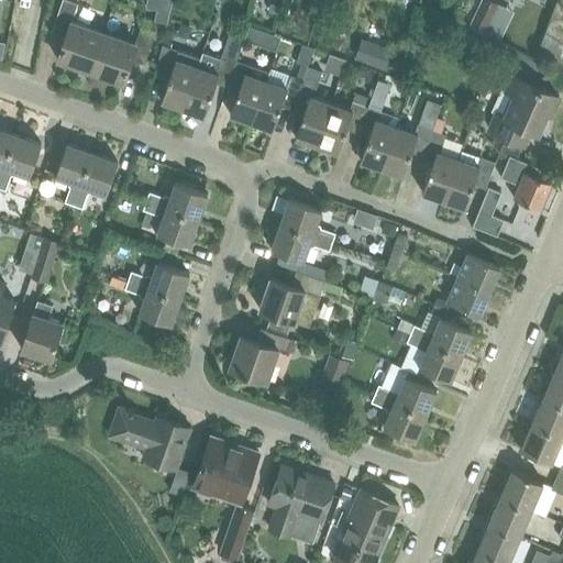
[(57,59),(90,70),(103,31),(73,20),(78,3),(69,0),(62,0),(52,31),(66,36),(57,59)]
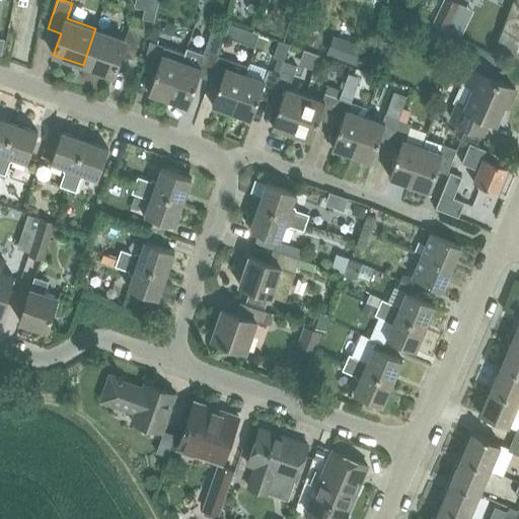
[(158,0),(147,0),(143,17),(154,20),(159,0),(158,0)]
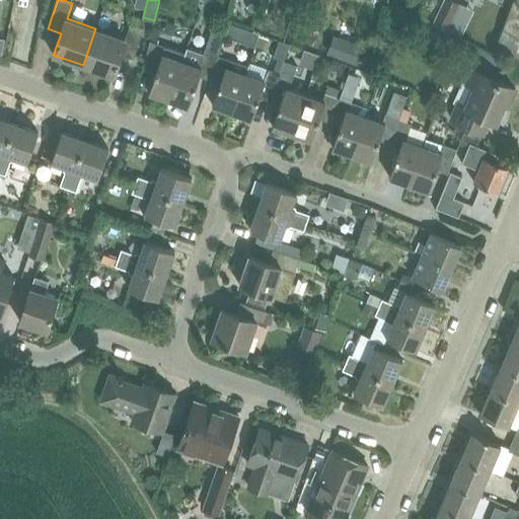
[(453,0),(443,0),(432,24),(446,31),(460,3),(453,0)]
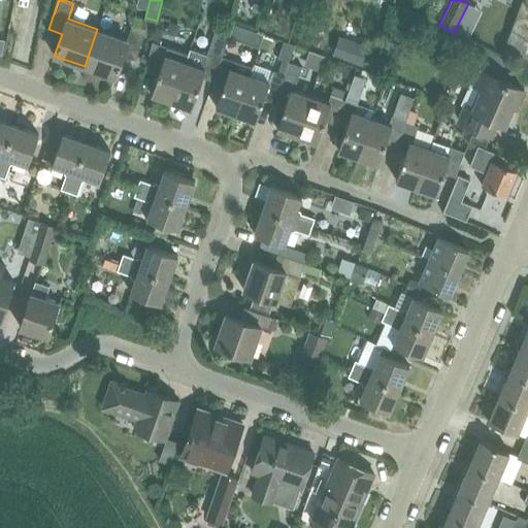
[(527,0),(522,0),(510,29),(527,39),(527,0)]
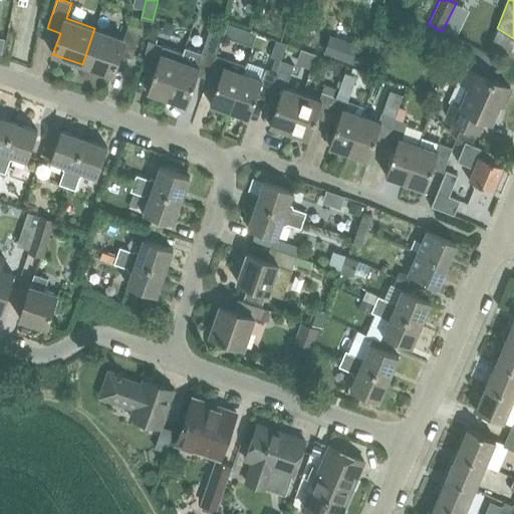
[(247,2),(246,11),(254,12),(255,3),(247,2)]
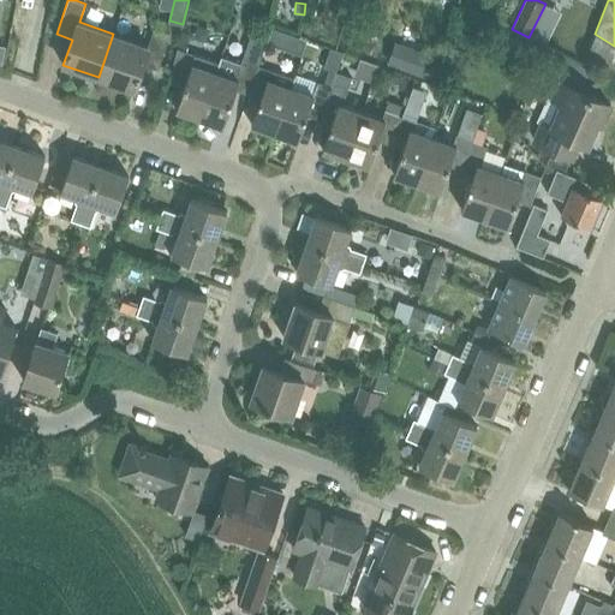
[(471,11),(455,19),(466,36),(481,27),(471,11)]
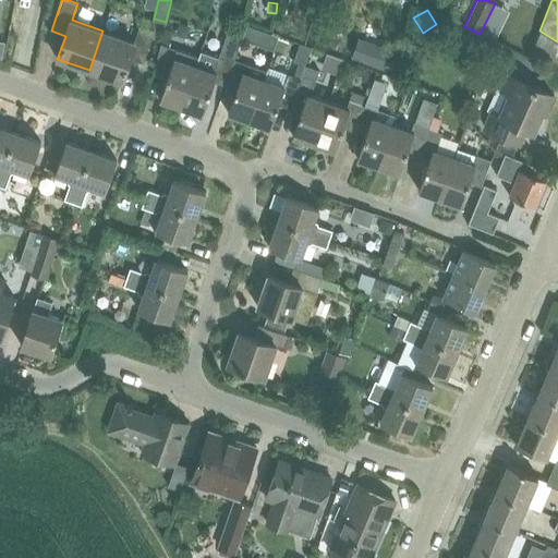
[(144,63),(150,43),(155,29),(140,24),(133,41),(102,31),(89,70),(122,81),(130,58),(144,63)]
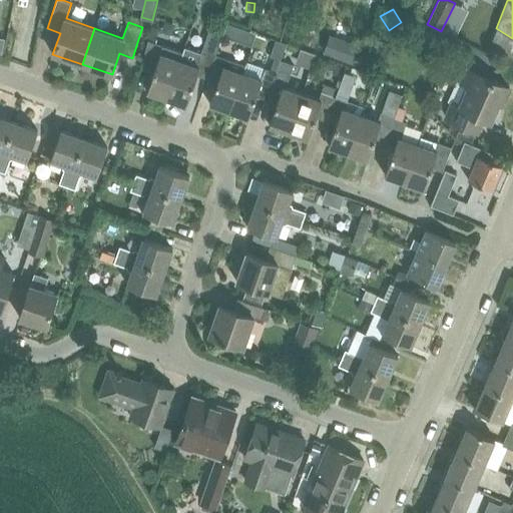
[(227,23),(223,36),(251,45),(255,33),(227,23)]
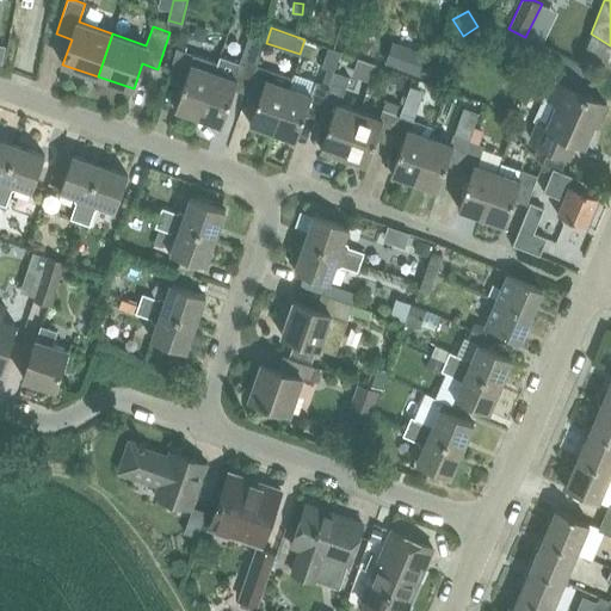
[(176,109),(197,116),(213,69),(215,69),(217,62),(197,55),(198,54),(178,47),(170,78),(184,84),(176,109)]
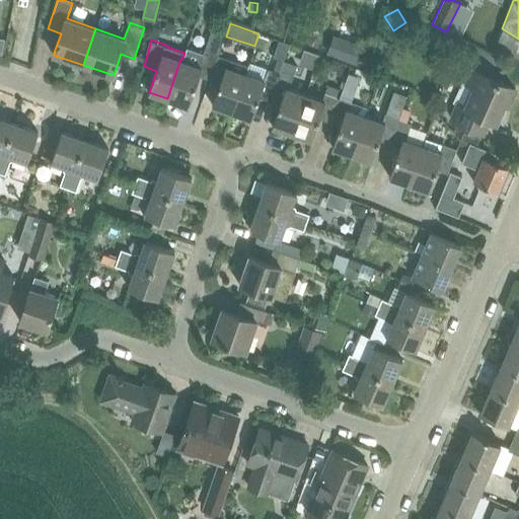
[(357,45),(351,62),(363,66),(369,49),(357,45)]
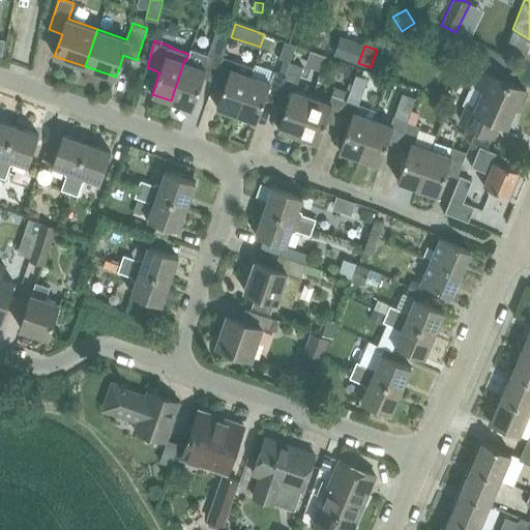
[(203,78),(212,81),(222,55),(208,50),(207,54),(190,48),(188,54),(186,60),(184,60),(171,100),(193,109),(203,78)]
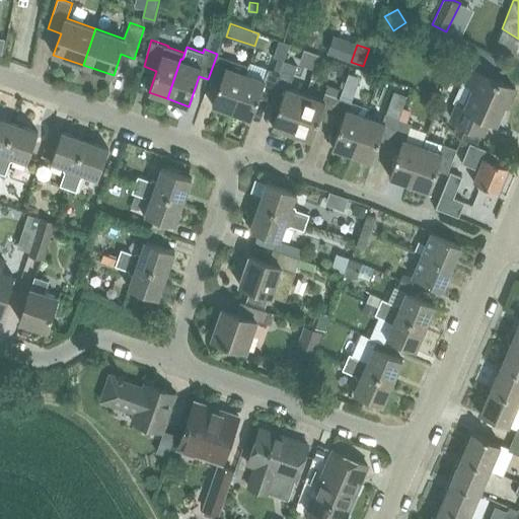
[(218,54),(217,54),(208,79),(219,83),(212,104),(230,112),(246,65),(231,60),(231,59),(218,54)]
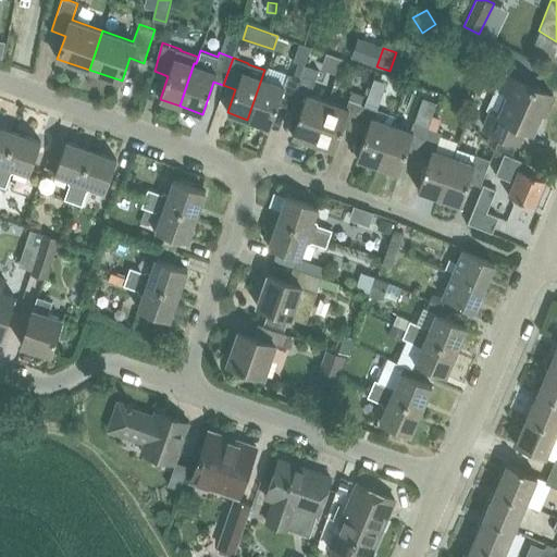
[(292,135),(312,143),(327,99),(311,94),(319,71),(305,65),(299,81),(298,81),(288,108),(300,112),(292,135)]
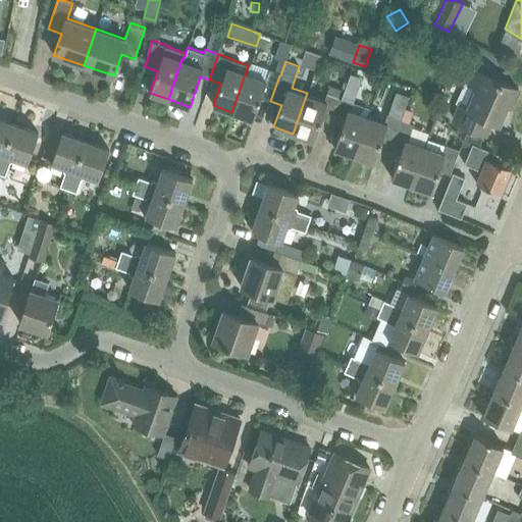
[(261,98),(270,101),(279,75),(270,72),(271,69),(252,62),(250,65),(248,65),(231,112),(253,119),(261,98)]
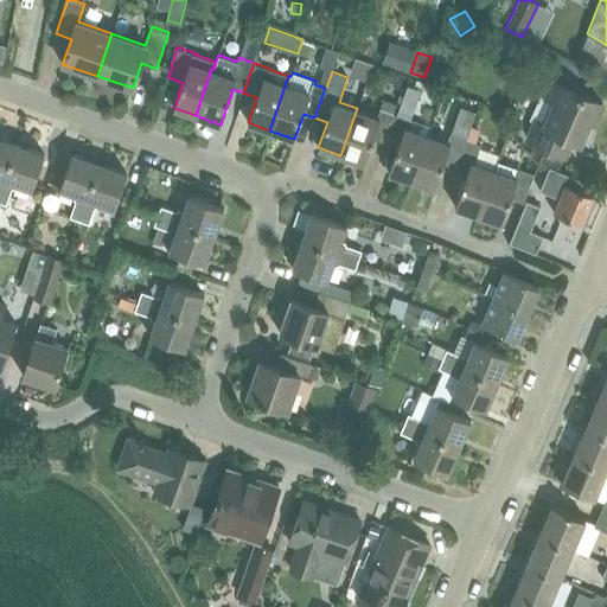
[(604,103),(581,94),(553,81),(544,97),(541,96),(530,120),(535,122),(528,139),(564,155),(572,140),(580,144),(589,121),(594,123),(604,103)]
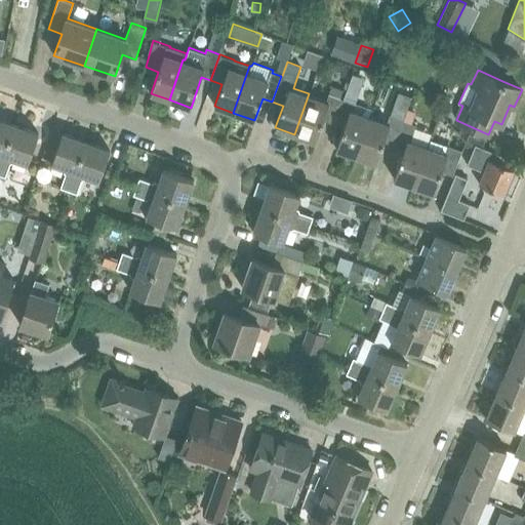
[(341,97),(344,90),(331,86),(329,93),(328,93),(325,99),(309,93),(294,134),(315,142),(323,120),(333,123),(341,97)]
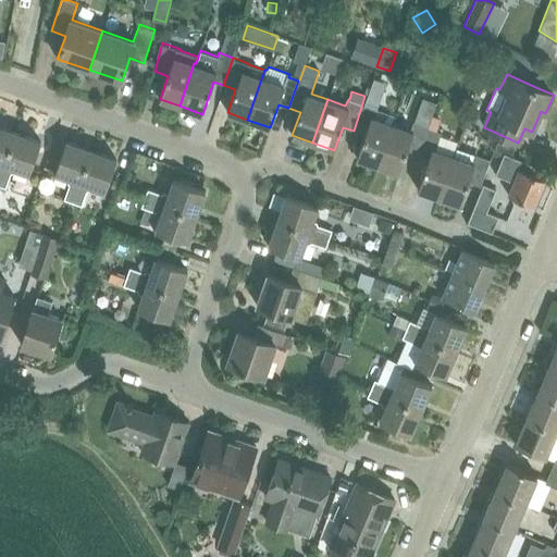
[(357,158),(378,165),(392,123),(395,116),(378,110),(378,109),(362,103),(354,131),(364,135),(357,158)]
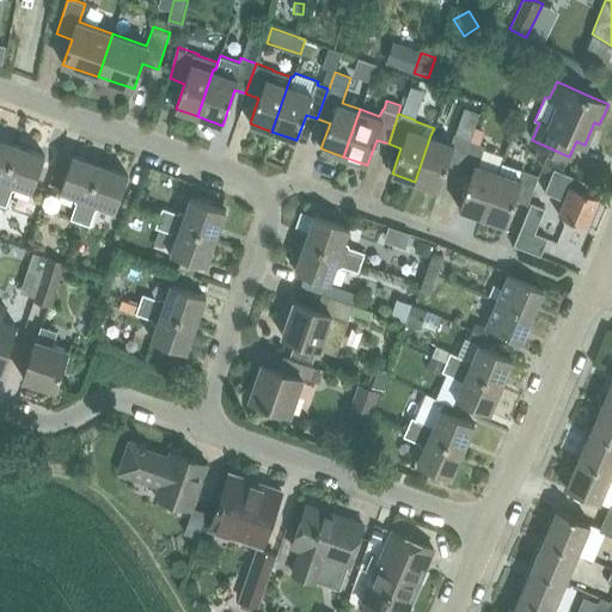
[(447,165),(460,169),(470,140),(454,134),(452,142),(430,135),(415,182),(439,190),(447,165)]
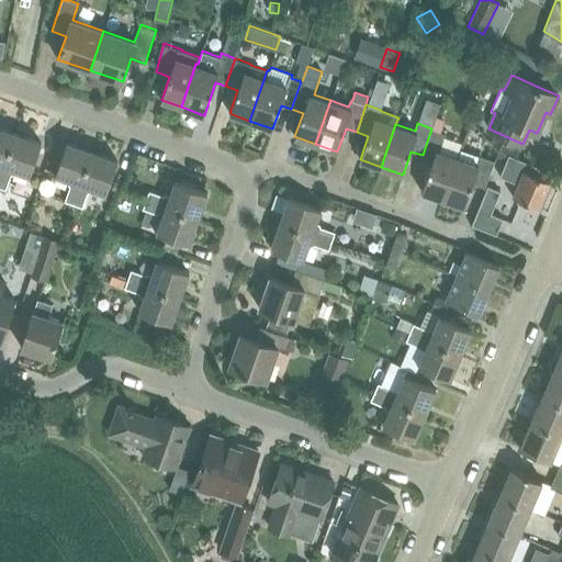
[(0,177),(15,134),(0,127),(0,177)]
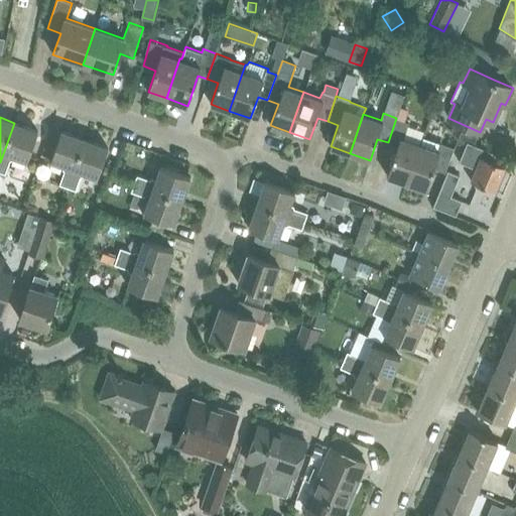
[(409,122),(396,118),(388,142),(397,146),(387,175),(406,182),(419,144),(404,138),(409,122)]
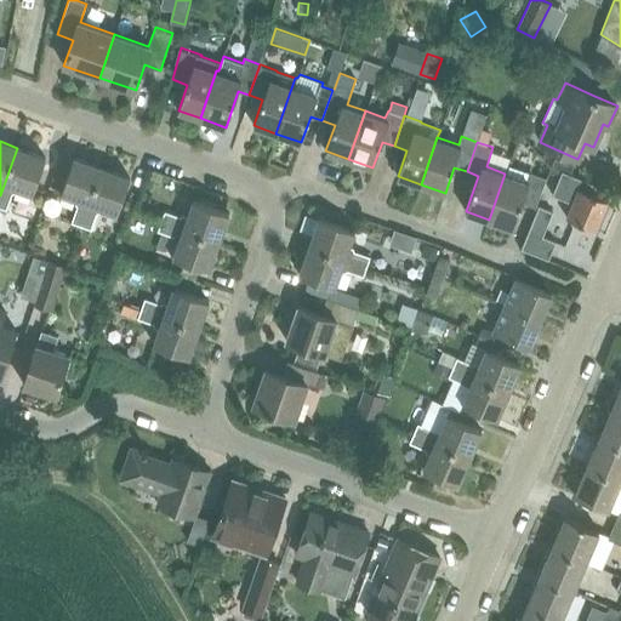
[(46,158),(17,148),(0,195),(0,205),(7,208),(12,193),(15,193),(17,187),(33,192),(46,158)]
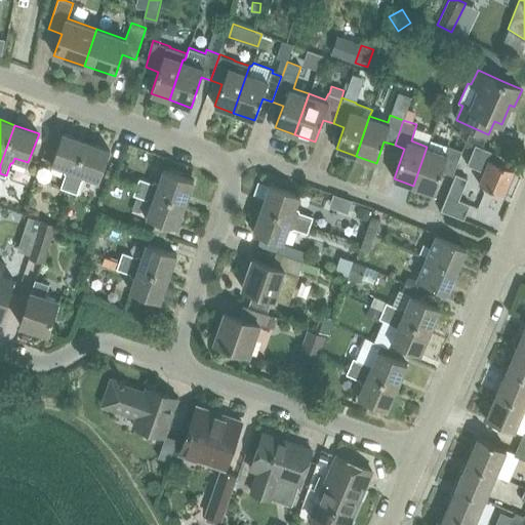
[(70,189),(86,142),(63,133),(52,162),(65,167),(64,172),(66,172),(61,186),(70,189)]
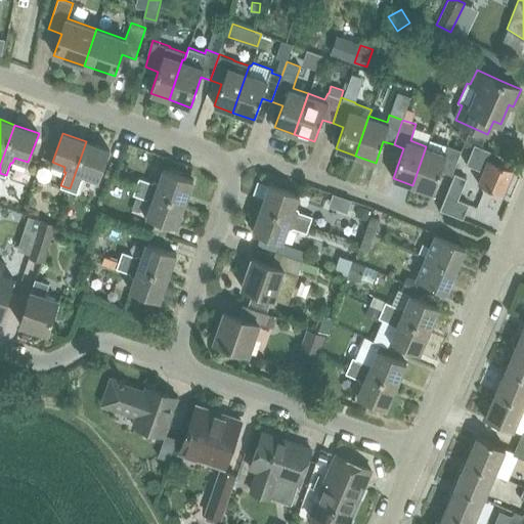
[(469,133),(466,141),(474,144),(480,146),(483,139),(469,133)]
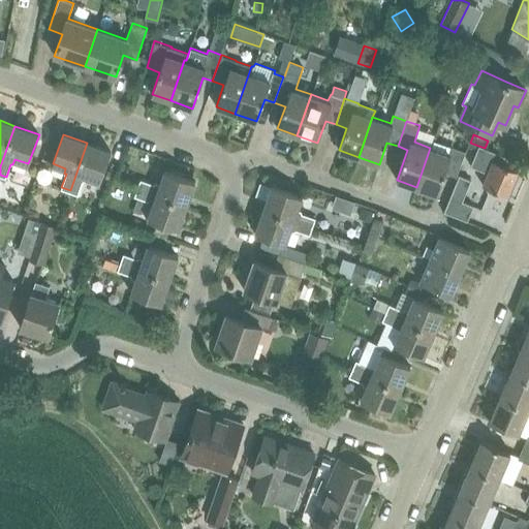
[(430,148),(416,187),(437,194),(445,172),(457,176),(466,152),(450,147),(434,142),(432,148),(430,148)]
